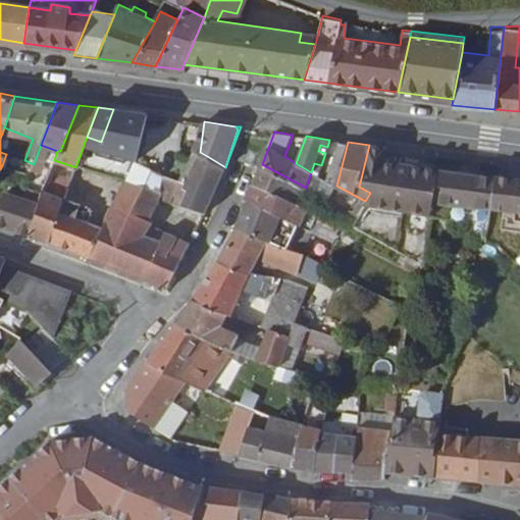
[(365,201),(374,206),(430,214),(438,167),(383,160),(385,151),(386,147),(369,145),(359,187),(370,193),(365,201)]
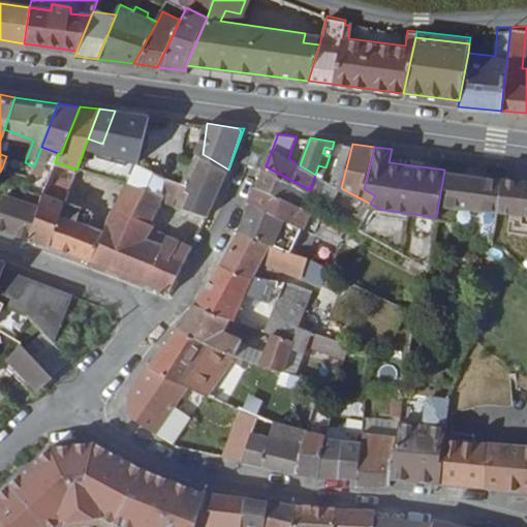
[(247,149),(244,158),(249,160),(257,163),(261,154),(252,151),(247,149)]
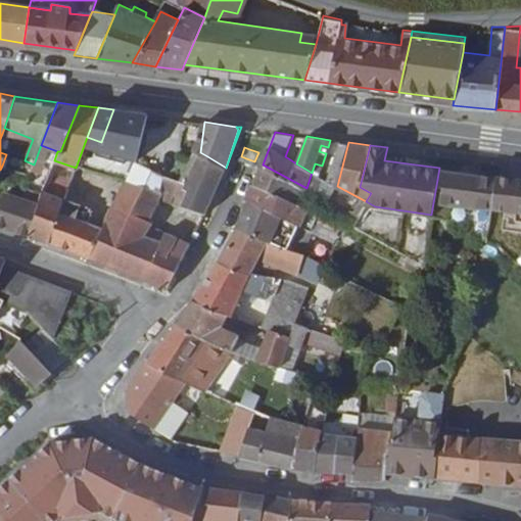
[(194,186),(207,156),(200,152),(187,183),(194,186)]
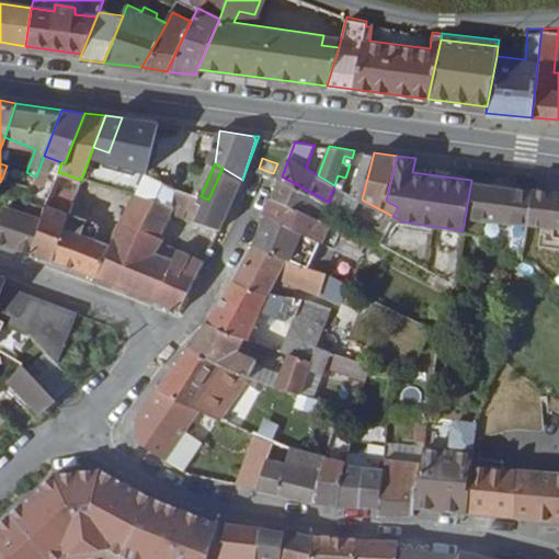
[(208,200),(201,196),(200,200),(205,203),(195,220),(221,230),(242,180),(223,168),(208,200)]
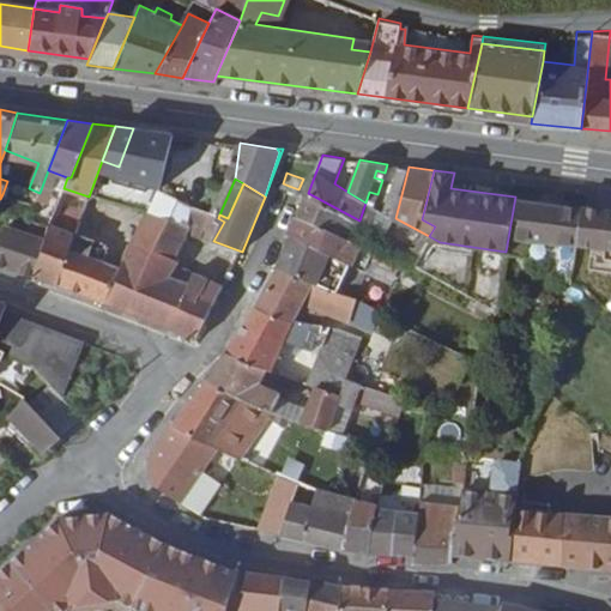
[(360,221),(308,193),(300,215),(354,241),(360,221)]
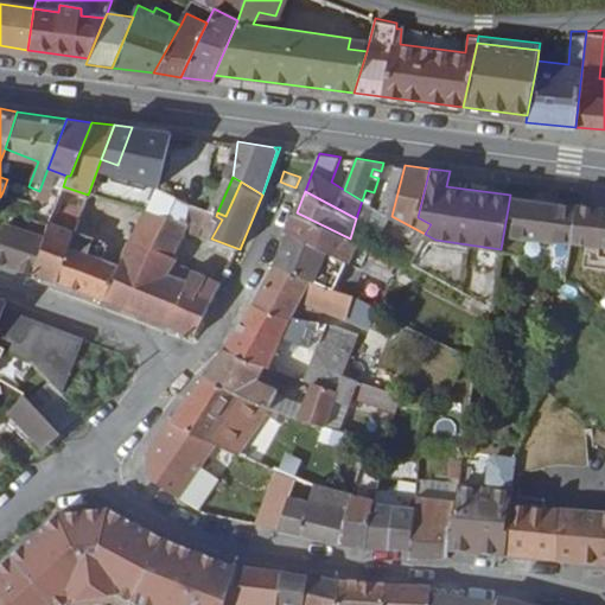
[(147,209),(186,220),(191,202),(155,192),(147,209)]
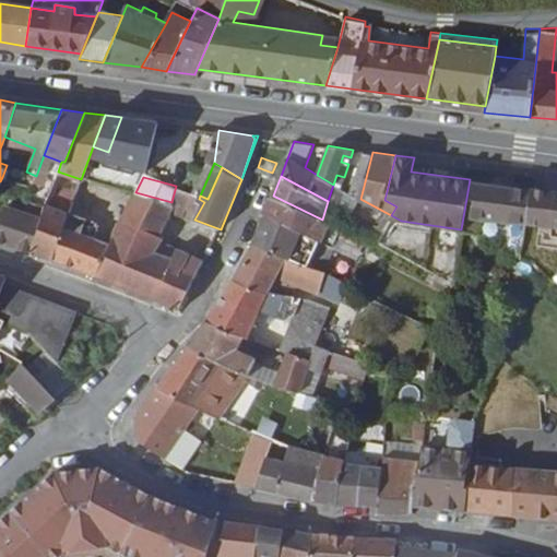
[(482,216),(526,221),(530,188),(470,179),(461,229),(480,232),(482,216)]
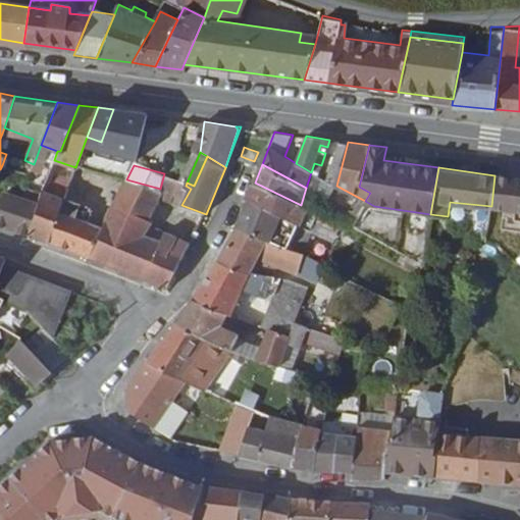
[(191,189),(186,186),(187,183),(164,173),(160,189),(126,179),(103,228),(88,259),(143,280),(160,244),(146,237),(154,219),(151,218),(158,196),(182,205),(191,189)]
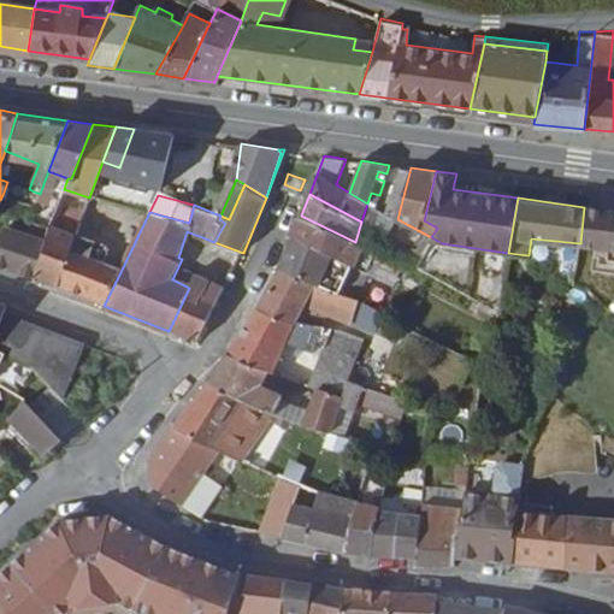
[(613,211),(584,207),(580,243),(594,246),(591,266),(613,269),(613,211)]
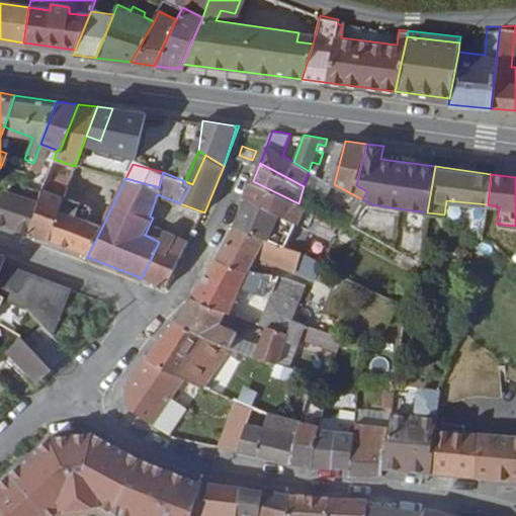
[(298,203),(253,181),(236,225),(282,244),(296,249),(306,230),(310,221),(332,232),(337,223),(298,203)]
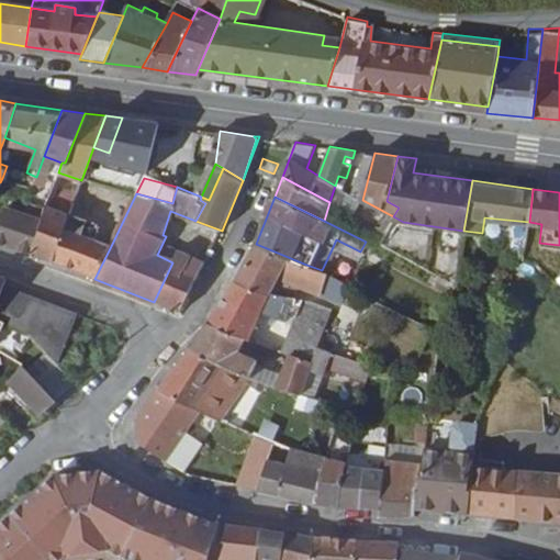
[(52,262),(64,230),(68,216),(45,209),(41,222),(30,256),(52,262)]
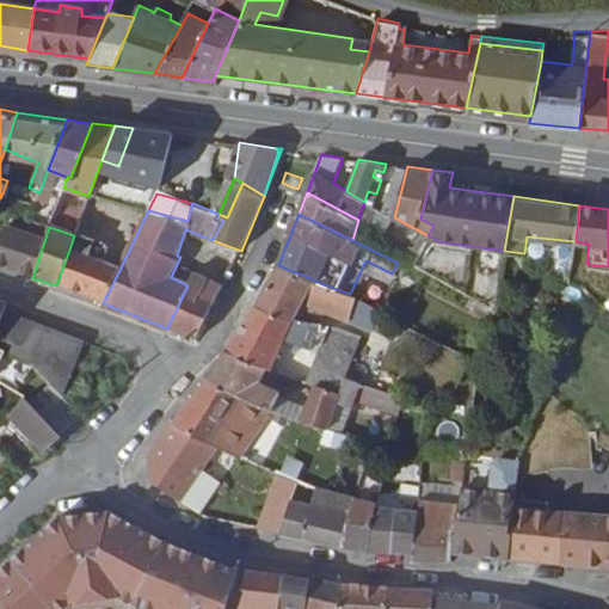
[(2,228),(0,234),(0,268),(32,278),(44,241),(2,228)]
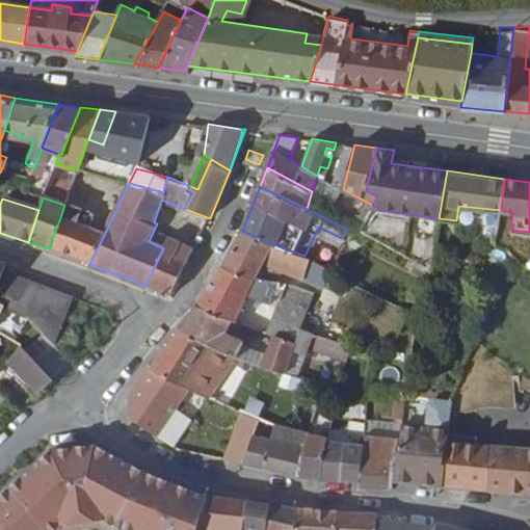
[(60,217),(49,248),(89,264),(105,233),(60,217)]
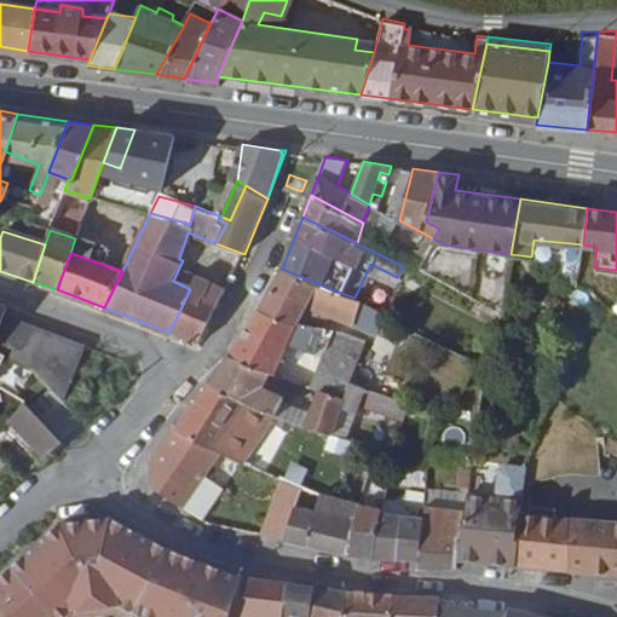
[(392,287),(397,277),(370,264),(365,275),(392,287)]
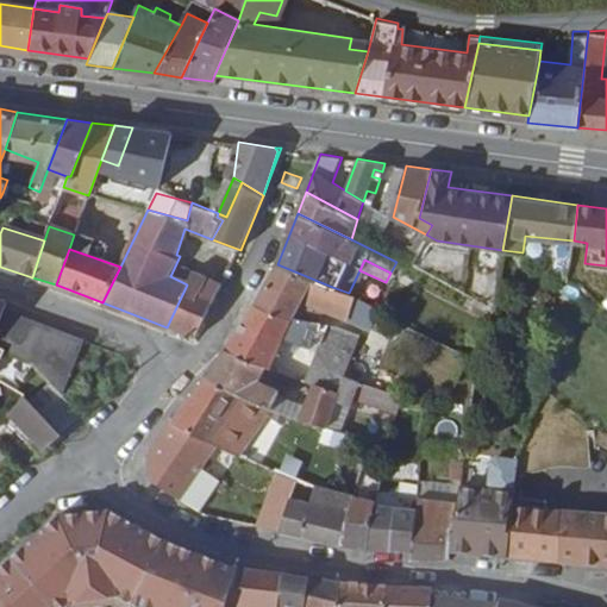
[(277,264),(257,300),(301,315),(310,300),(346,317),(357,296),(349,293),(332,287),(277,264)]
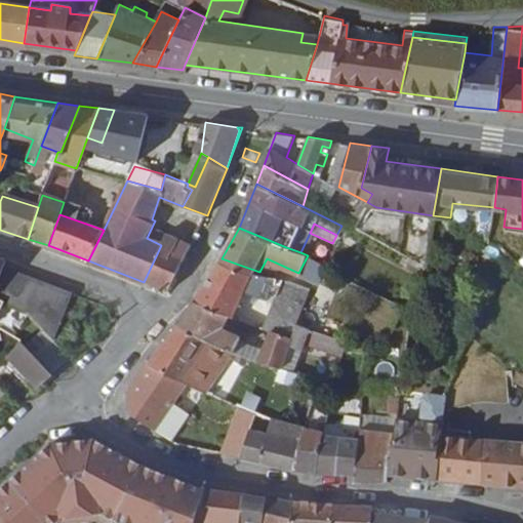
[(161,245),(144,282),(168,291),(192,245),(167,233),(161,245)]
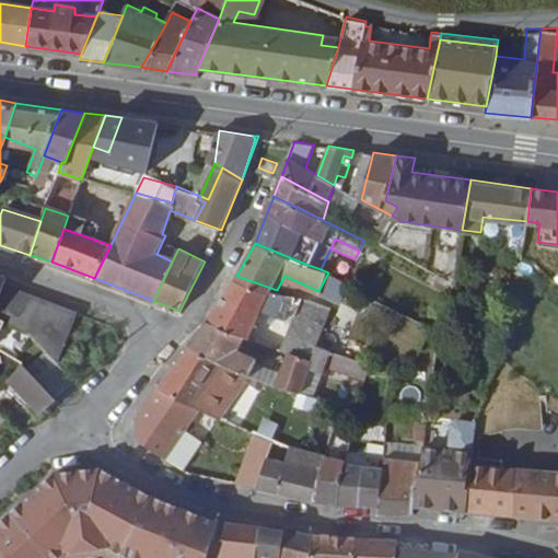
[(311,363),(317,347),(333,309),(277,290),(236,276),(211,322),(244,335),(251,338),(260,310),(277,316),(280,307),(304,317),(290,355),(311,363)]
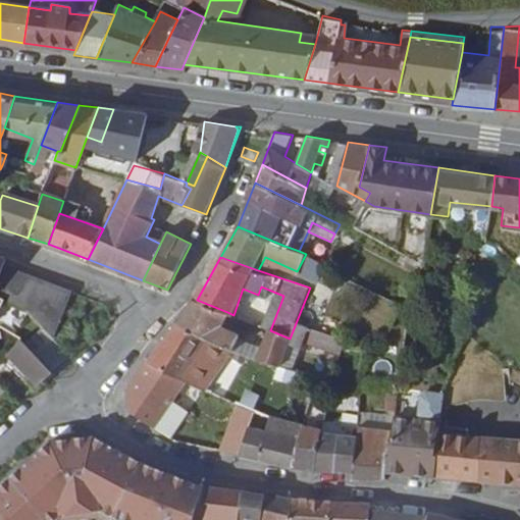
[(0,278),(4,267),(5,261),(0,259),(0,323),(1,324),(9,303),(0,298),(0,278)]
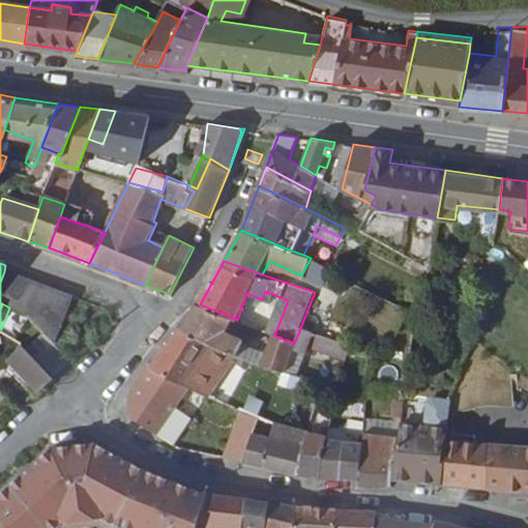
[(26,316),(51,340),(54,343),(71,297),(4,271),(0,283),(0,302),(9,308),(26,316)]
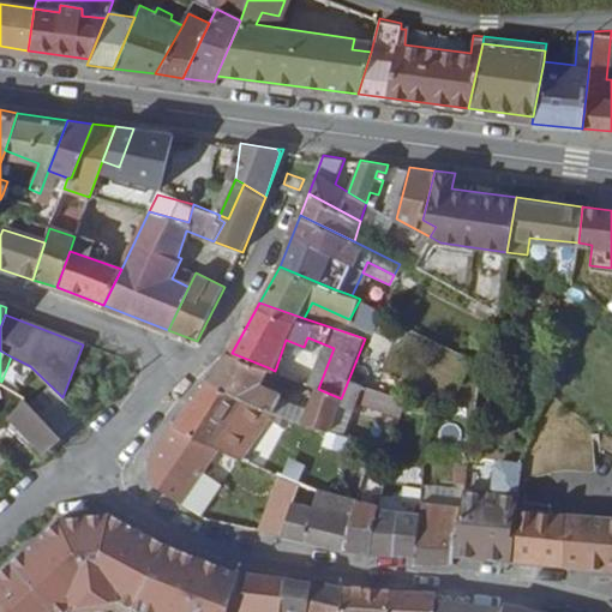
[(232,353),(211,378),(247,403),(271,413),(276,415),(282,397),(261,385),(268,367),(232,353)]
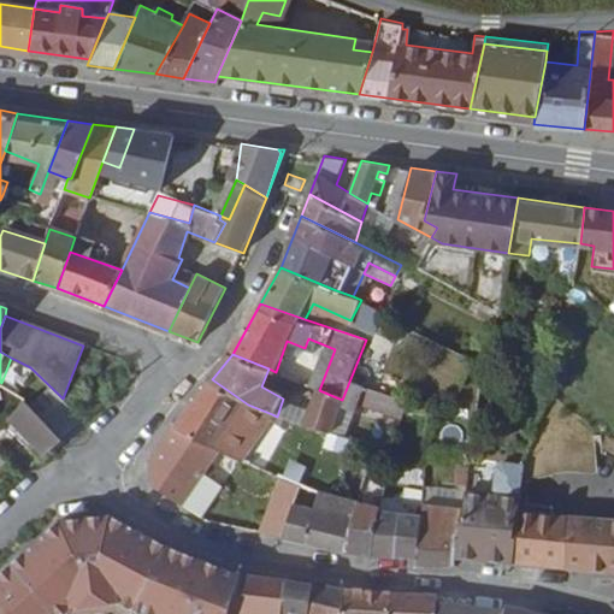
[(195,401),(173,429),(222,450),(242,459),(272,414),(248,405),(212,379),(195,401)]
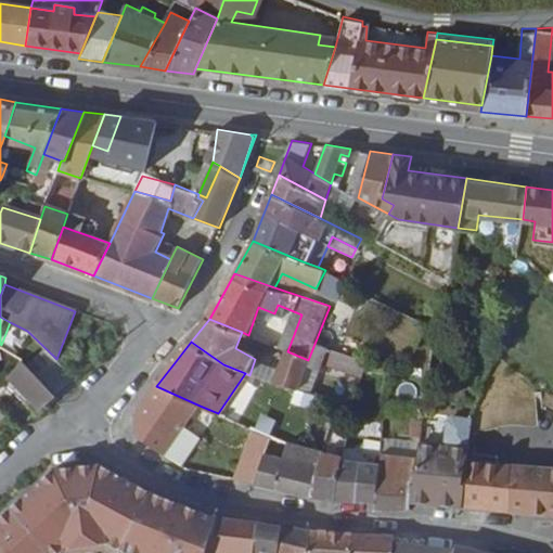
[(287,351),(271,383),(296,391),(306,365),(320,371),(323,364),(361,376),(365,360),(314,344),(308,360),(287,351)]
